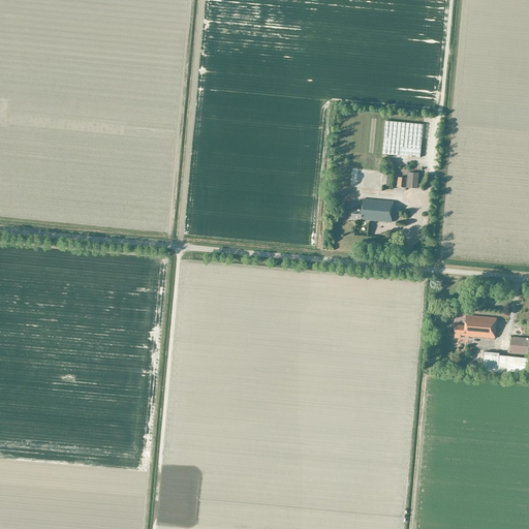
[(385,121),(382,154),(419,158),(423,124),(385,121)]
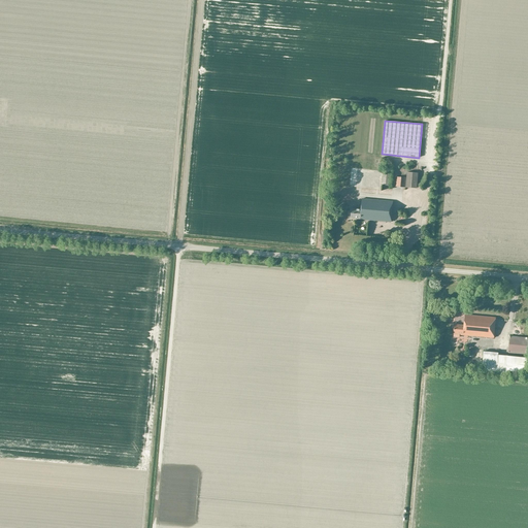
[(383,186),(391,187),(392,169),(384,169),(383,186)]
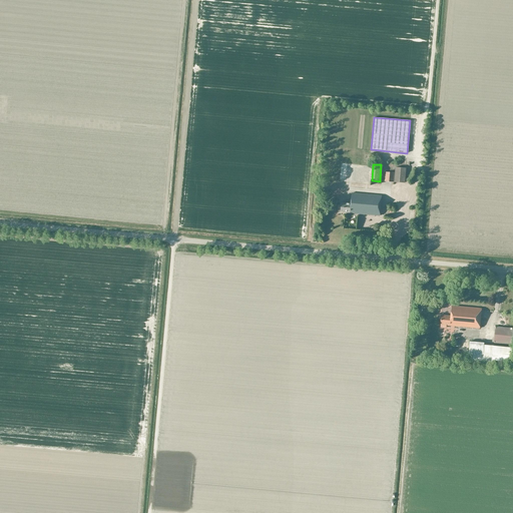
[(395,182),(405,183),(406,168),(396,167),(396,172),(386,172),(385,181),(395,182)]
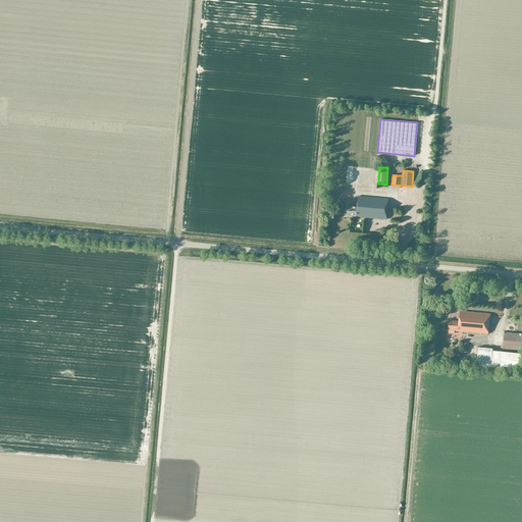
[(352,216),(387,219),(389,199),(358,197),(357,207),(349,206),(347,215),(352,215),(352,216)]
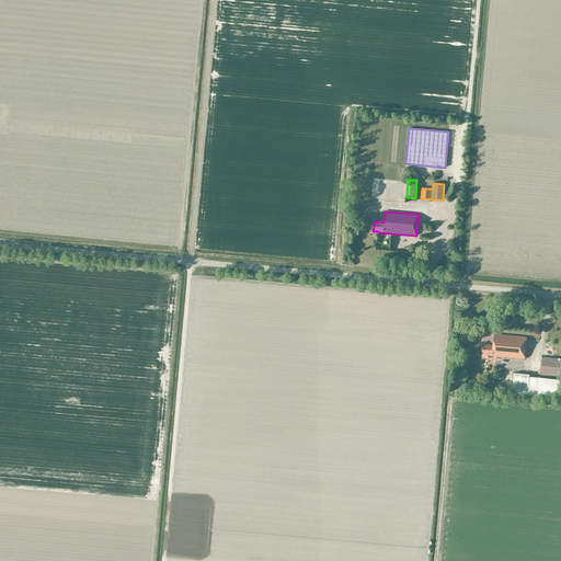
[(489,356),(525,359),(527,338),(495,334),(494,345),(482,345),(482,358),(488,358),(489,356)]
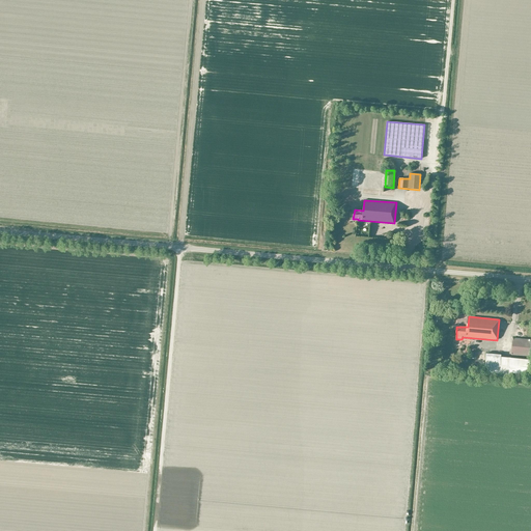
[(511,355),(530,356),(530,339),(513,338),(511,355)]
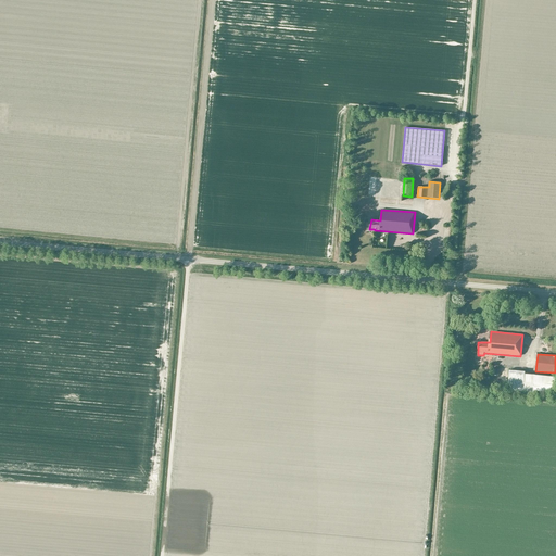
[(555,376),(535,375),(525,374),(525,371),(509,370),(507,390),(523,391),(522,393),(533,394),(534,391),(555,393),(555,378),(555,376)]
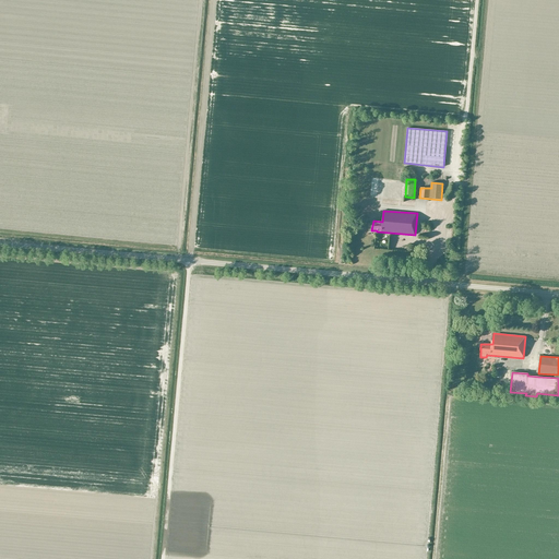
All buildings are outlined.
